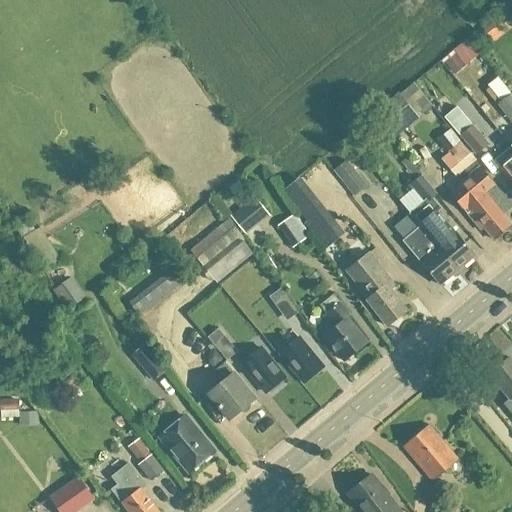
[(493,41),(511,26),(501,12),(482,28),(493,41)]
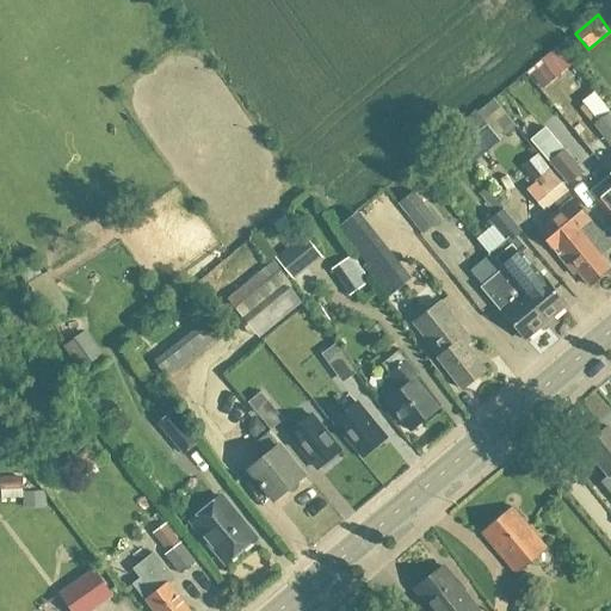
[(551,90),(580,65),(565,48),(537,74),(551,90)]
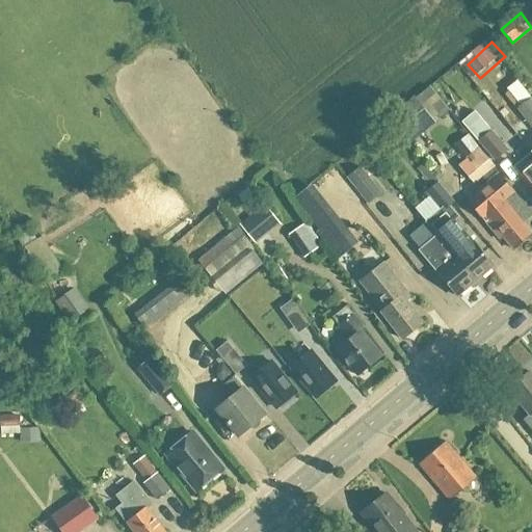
[(531,126),(531,97),(519,80),(507,88),(521,105),(517,108),(531,126)]
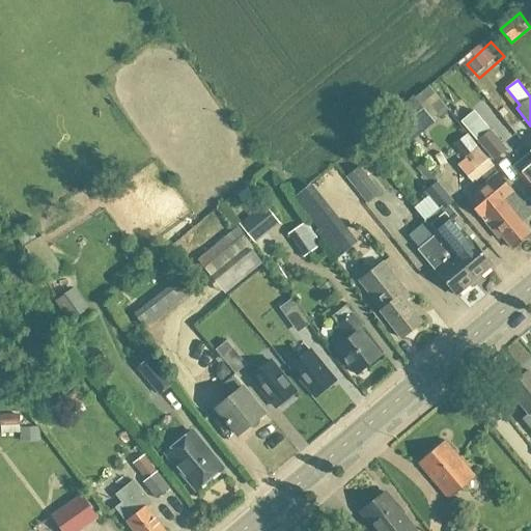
[(434,119),(414,95),(386,118),(406,142),(434,119)]
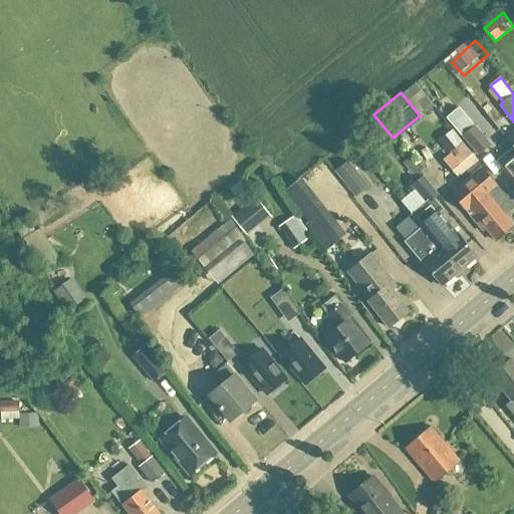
[(447,118),(479,156),(491,145),(459,107),(447,118)]
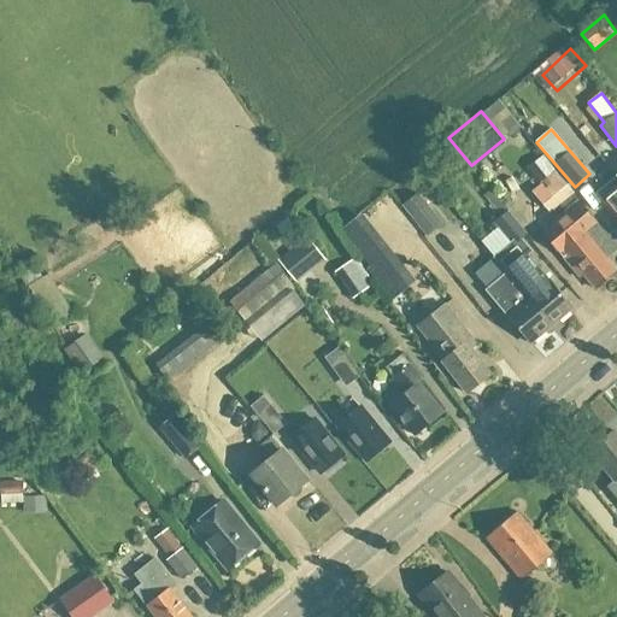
[(616,174),(597,191),(616,216),(616,174)]
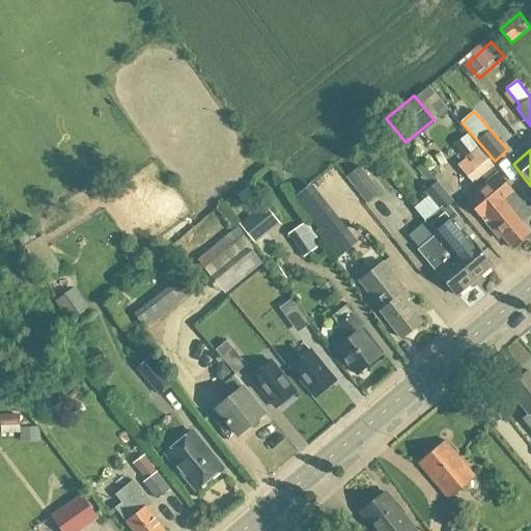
[(416,169),(431,187),(437,183),(421,164),(416,169)]
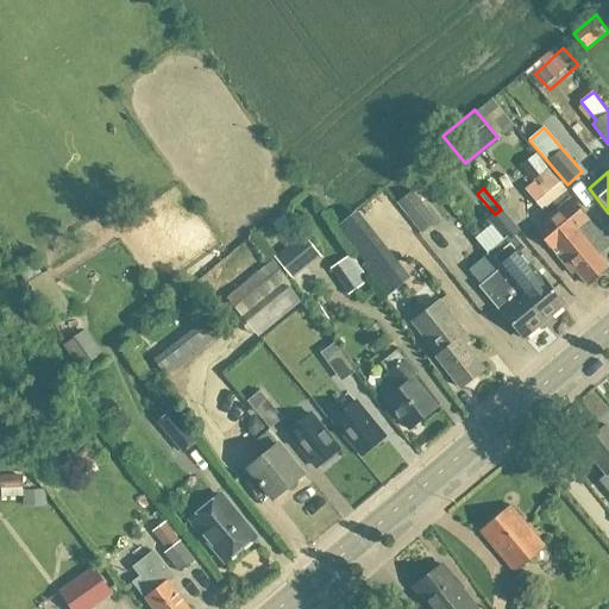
[(422,233),(438,221),(413,190),(397,202),(422,233)]
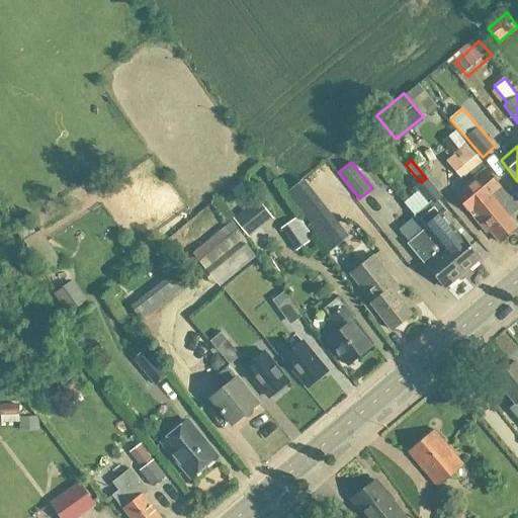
[(517,226),(517,225),(511,216),(496,197),(504,190),(505,189),(488,168),(477,177),(456,193),(488,232),(491,229),(501,241),(517,226)]
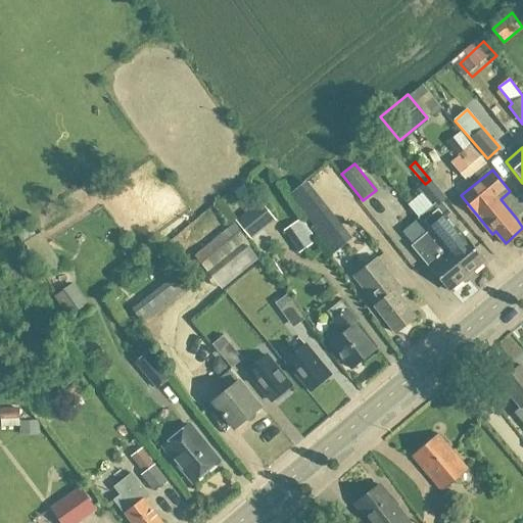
[(431,231),(469,275),(485,262),(466,237),(465,238),(446,216),(449,214),(439,201),(444,197),(430,180),(420,189),(434,206),(419,219),(430,232),(431,231)]
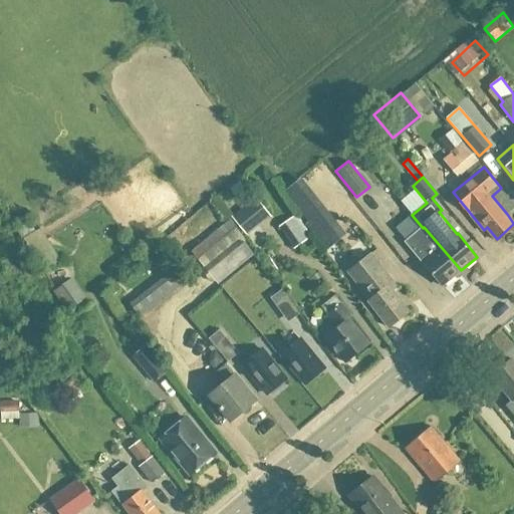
[(233,218),(244,232),(269,212),(258,198),(233,218)]
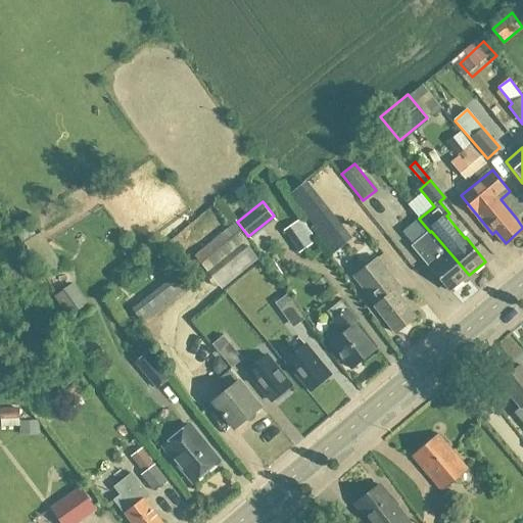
[(331,254),(340,248),(329,235),(341,225),(331,212),(314,226),(311,229),(331,254)]
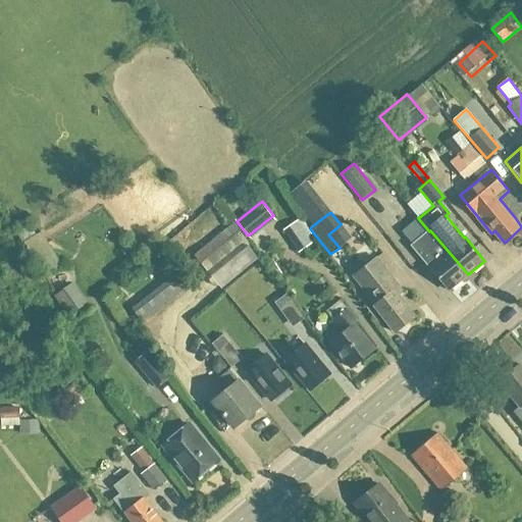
[(196,255),(208,269),(246,238),(235,223),(196,255)]
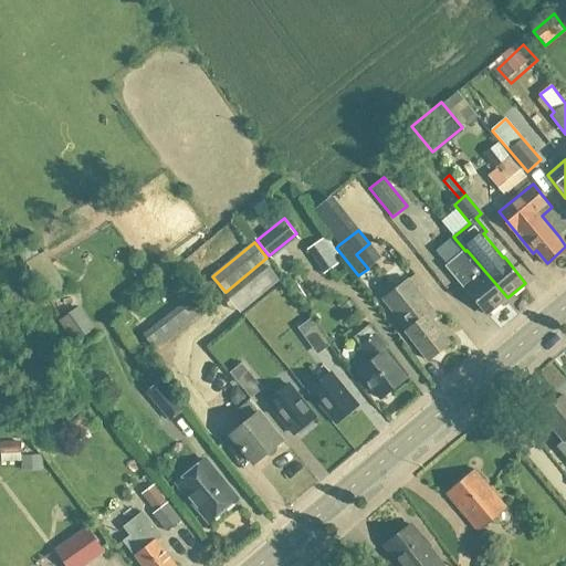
[(467,250),(465,251),(446,266),(486,315),(507,297),(467,250)]
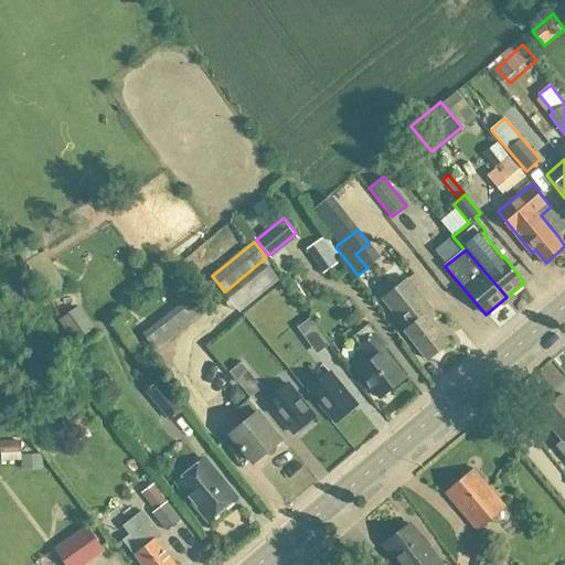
[(406,329),(429,360),(450,343),(430,318),(435,313),(408,278),(384,297),(407,328),(406,329)]
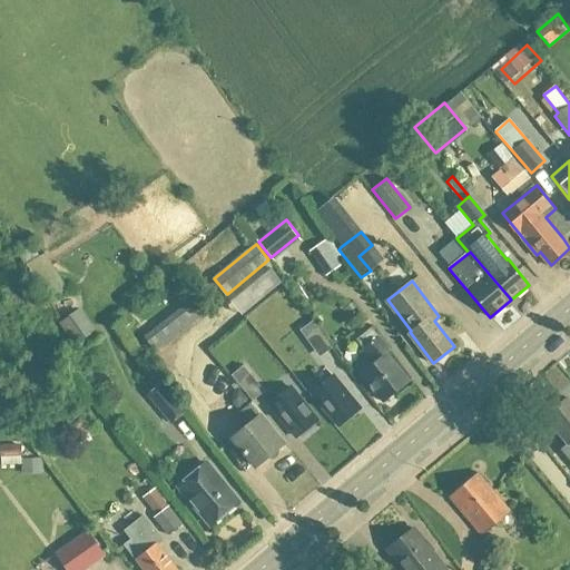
[(190,306),(146,340),(155,351),(199,317),(190,306)]
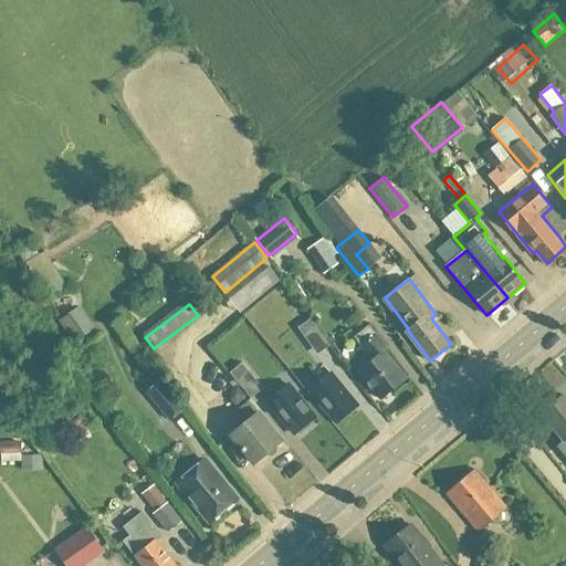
[(73,334),(90,327),(84,315),(67,322),(73,334)]
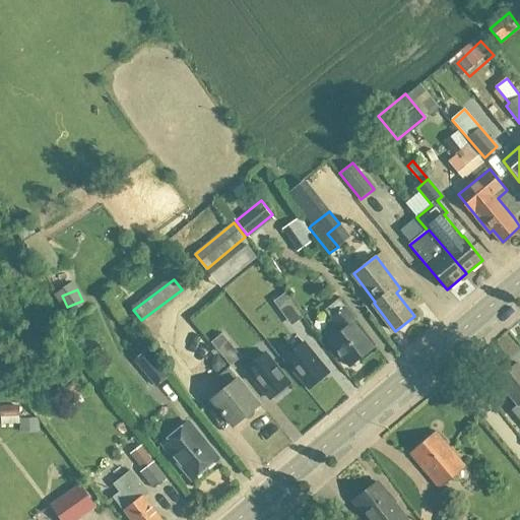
[(356,320),(339,299),(327,309),(344,330),(331,340),(350,366),(375,347),(354,322),(356,320)]
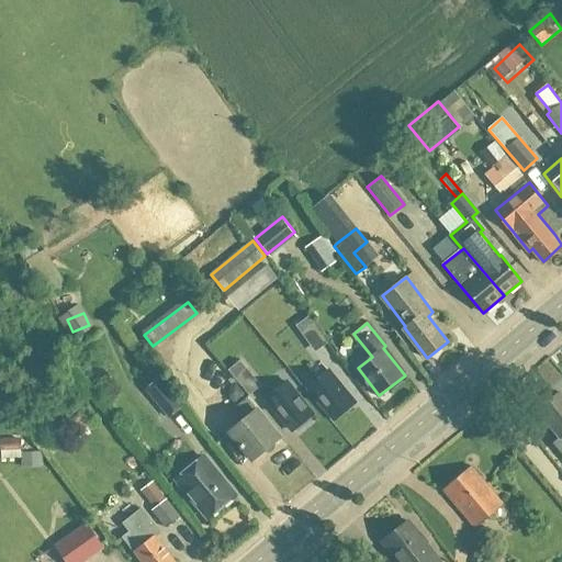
[(346,411),(355,404),(328,371),(307,388),(335,420),(337,418),(339,419),(348,413),(346,411)]
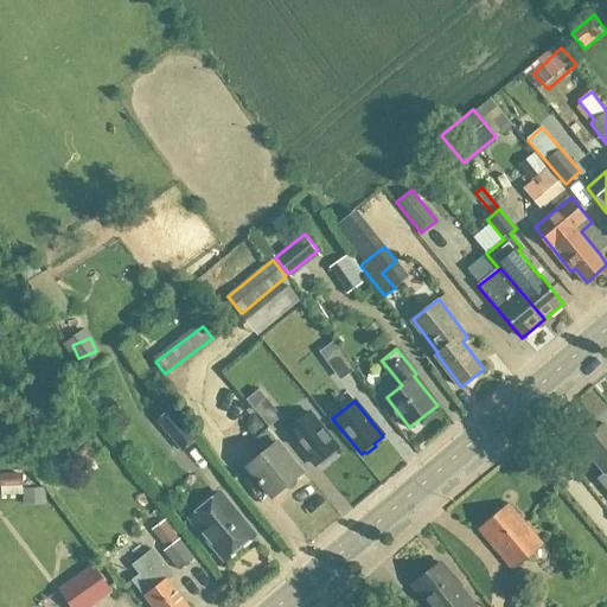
[(184,449),(197,439),(173,409),(160,420),(184,449)]
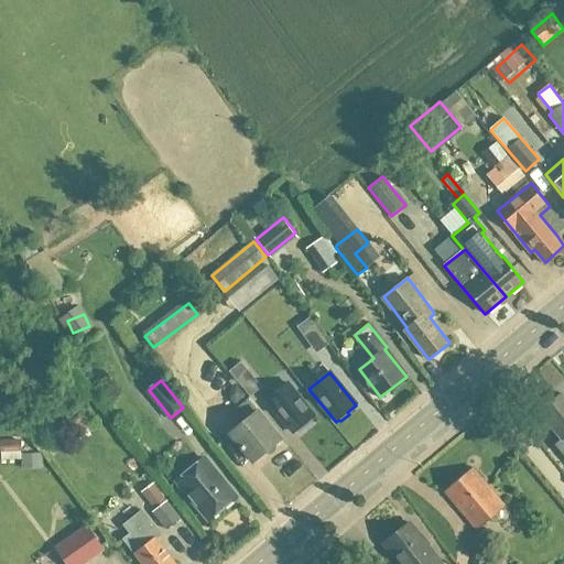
[(267,400),(293,433),(296,431),(297,433),(306,425),(305,423),(314,416),(288,383),(267,400)]
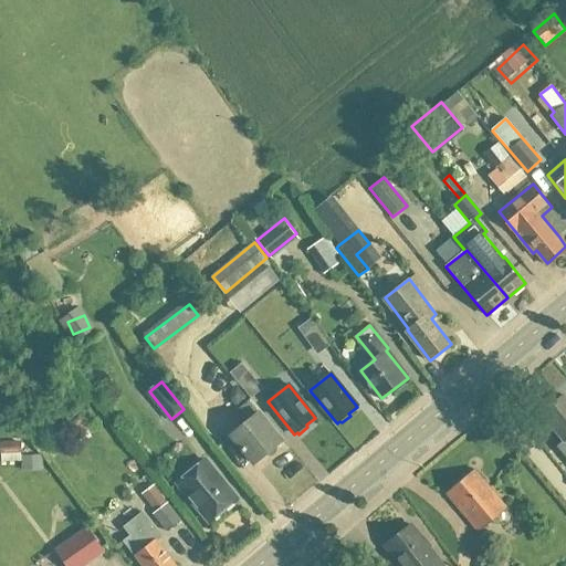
[(565,397),(564,395),(542,413),(565,441),(565,397)]
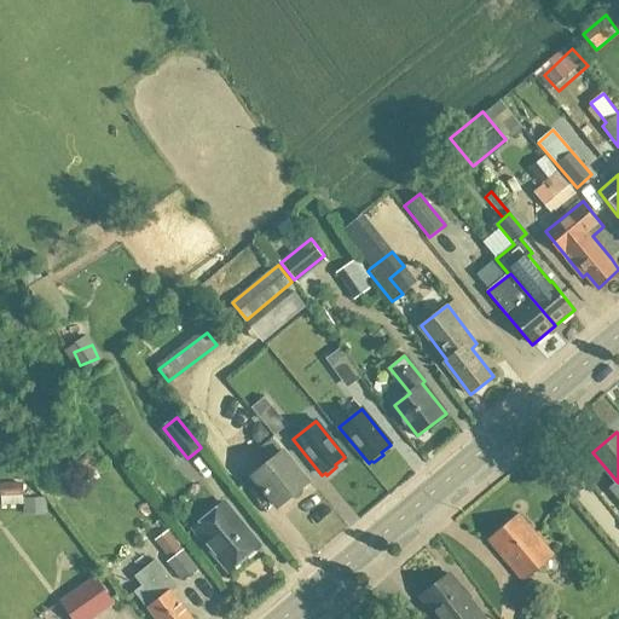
[(278,508),(308,482),(306,480),(307,480),(273,440),(262,450),(272,462),(253,478),(278,508)]
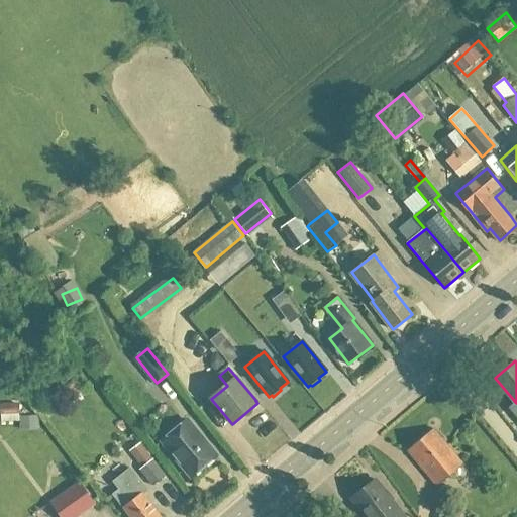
[(25,421),(24,409),(6,410),(7,422),(25,421)]
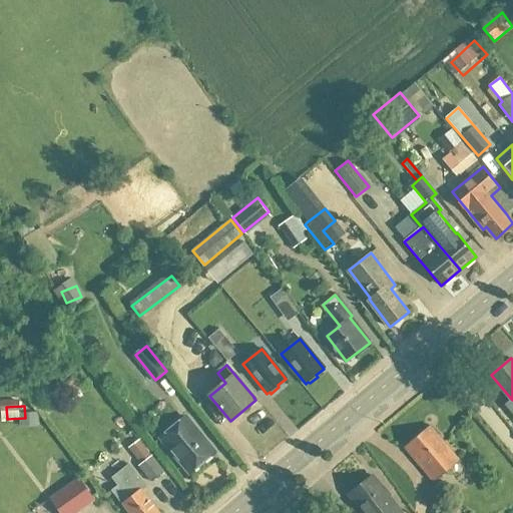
[(190,472),(214,452),(185,417),(161,437),(190,472)]
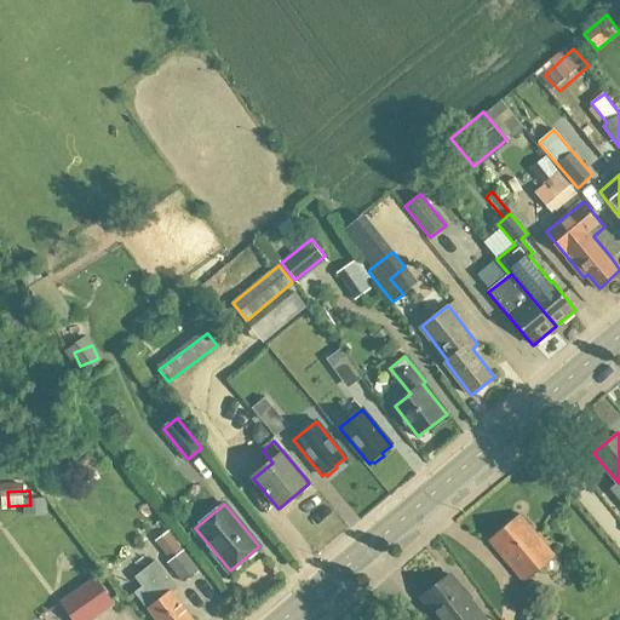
[(524,583),(556,556),(521,515),(489,541),(524,583)]
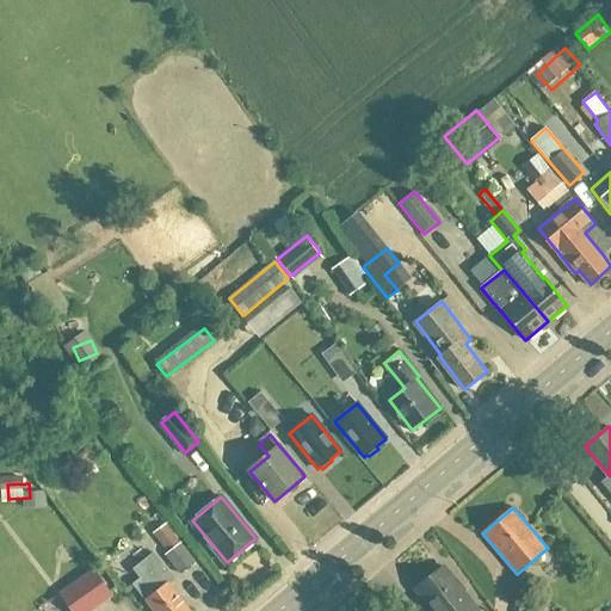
[(180,574),(196,561),(166,523),(153,534),(168,553),(165,555),(180,574)]
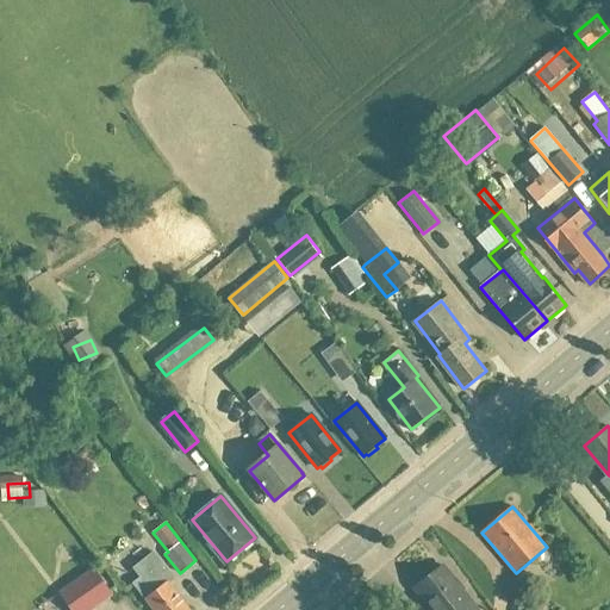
[(154,609),(192,609),(169,583),(175,578),(155,553),(135,570),(142,578),(135,583),(148,599),(147,601),(154,609)]
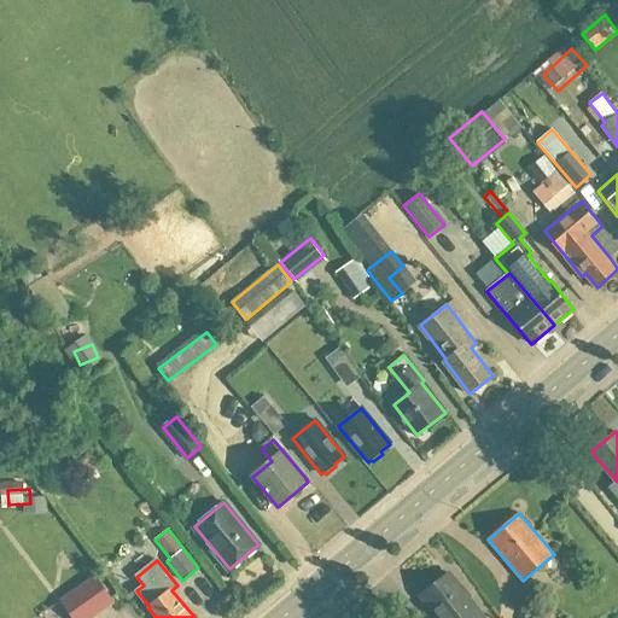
[(438,617),(484,617),(449,573),(421,595),(438,617)]
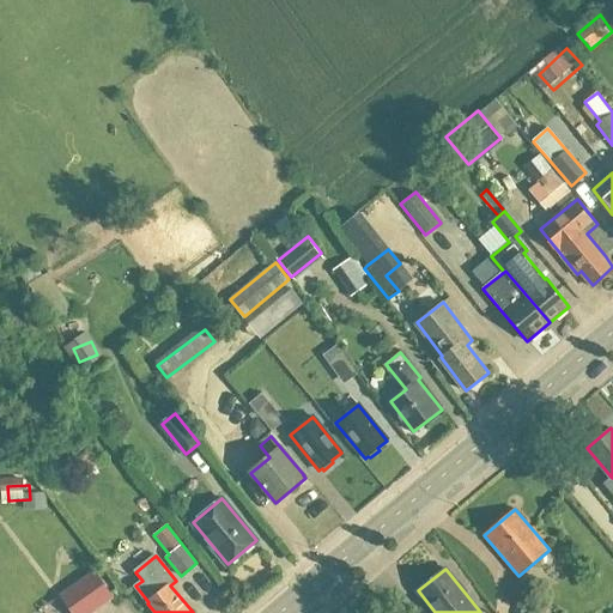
[(71,612),(92,612),(114,599),(95,571),(59,595),(71,612)]
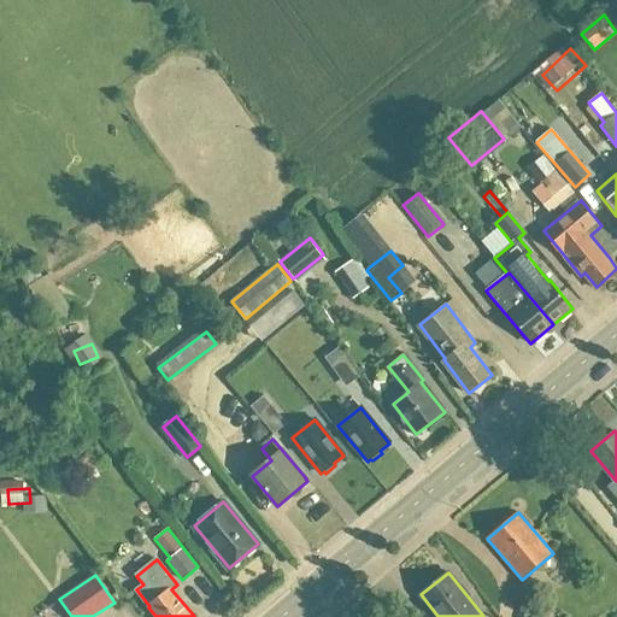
[(200,607),(211,601),(198,580),(188,587),(200,607)]
